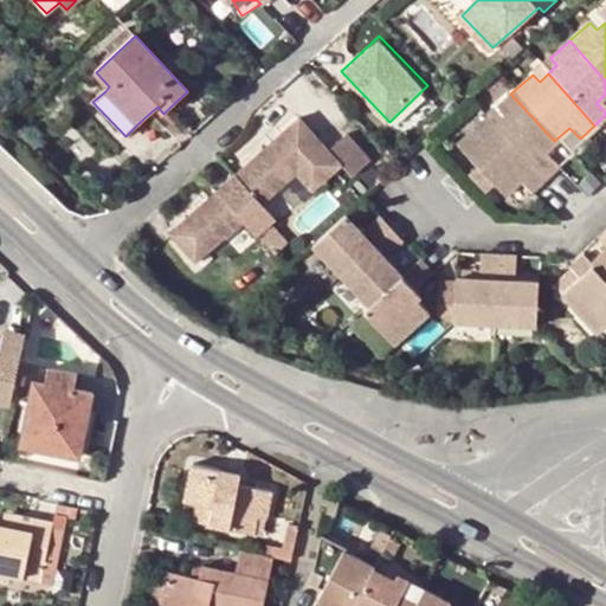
[(540,154),(554,141),(510,94),(494,109),(502,117),(492,126),(542,181),(554,169),(540,154)]
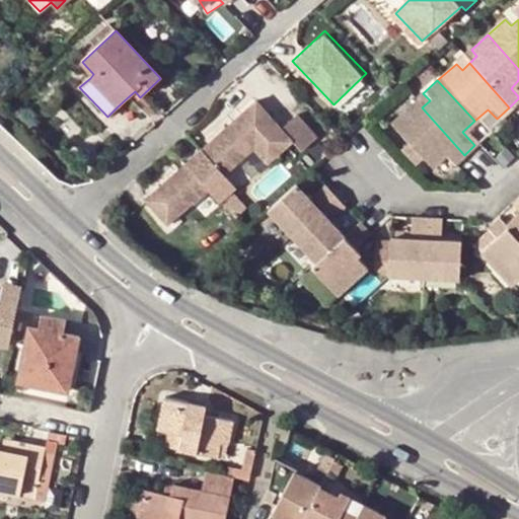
[(409,101),(413,97),(406,90),(402,94),(409,101)]
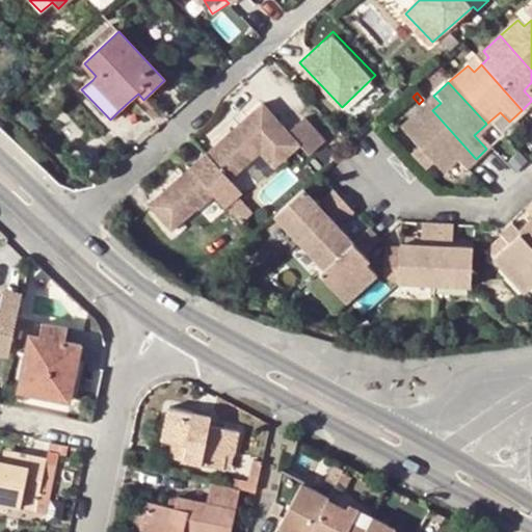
[(152,120),(159,113),(144,99),(143,100),(138,94),(132,99),(152,120)]
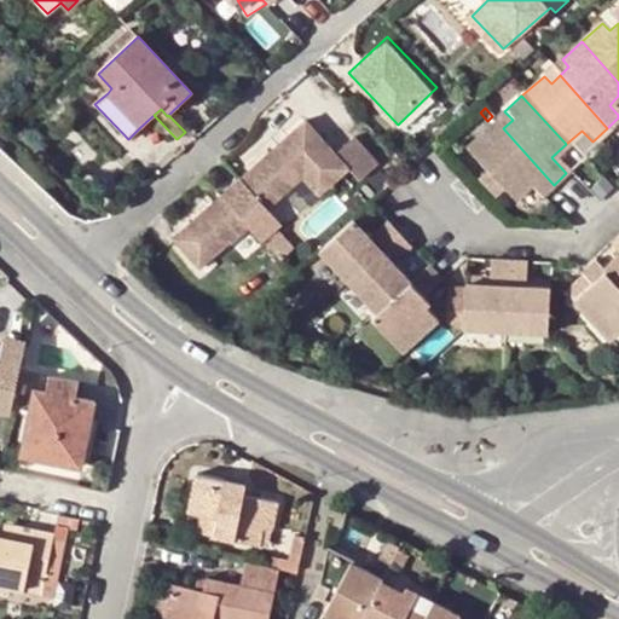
[(539,198),(554,185),(503,128),(496,121),(462,151),(484,175),(499,192),(510,204),(530,187),(539,198)]
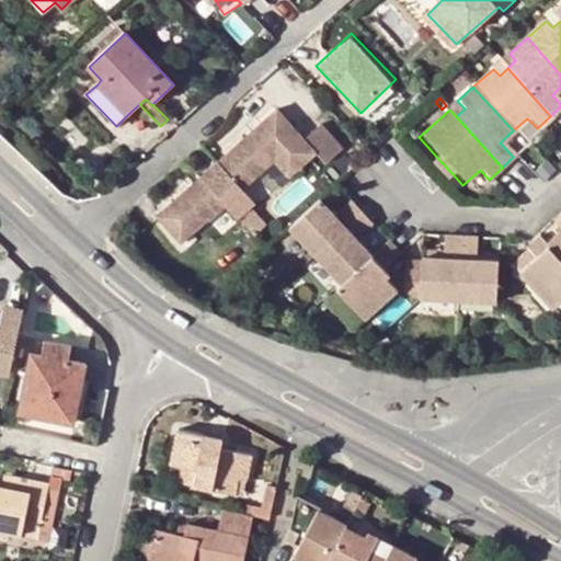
[(307,141),(279,112),(204,180),(160,220),(185,245),(228,207),(278,161),(286,155),(301,171),(319,155),(327,163),(340,151),(320,129),(307,141)]
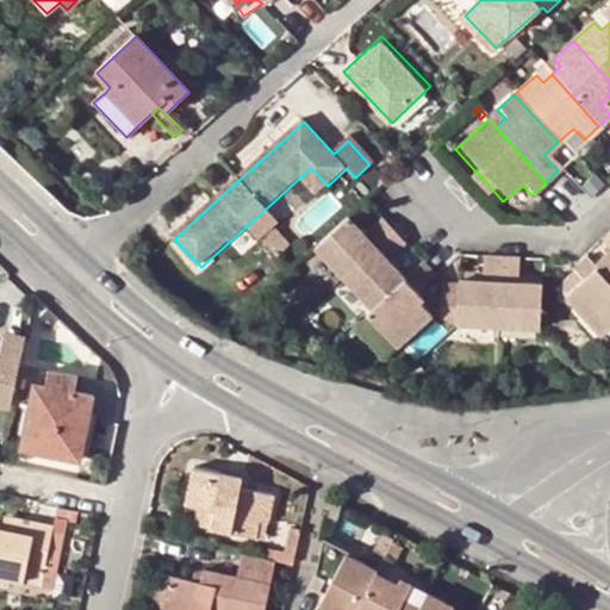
[(303,175),(318,193),(328,186),(311,168),(303,175)]
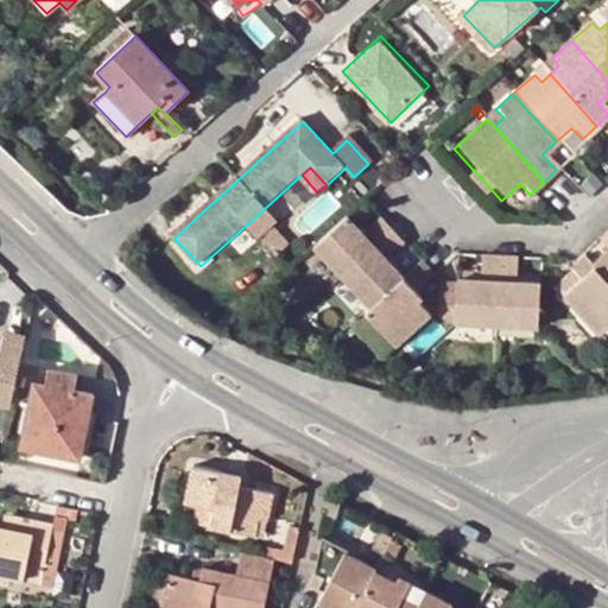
[(485,195),(491,189),(475,172),(470,178),(485,195)]
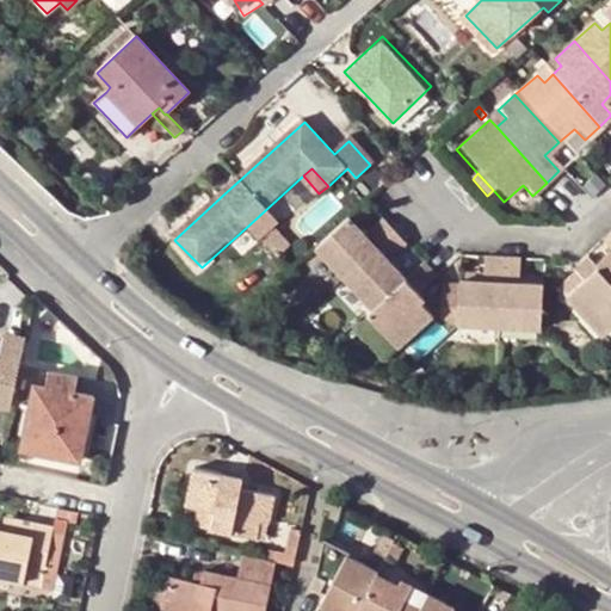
[(314,250),(343,281),(394,232),(382,218),(369,230),(353,214),(314,250)]
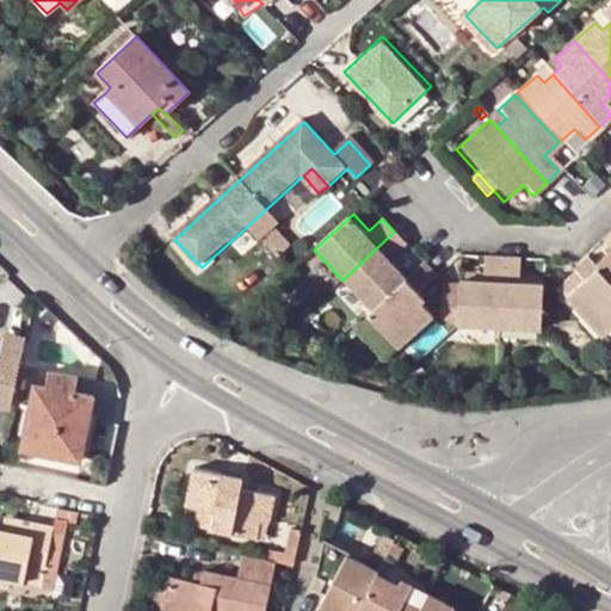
[(292,250),(275,229),(263,241),(281,260),(292,250)]
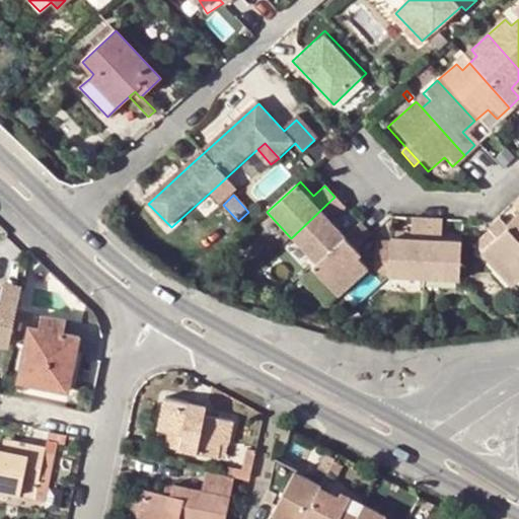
[(335,218),(346,208),(335,197),(291,238),(315,264),(348,233),(335,218)]
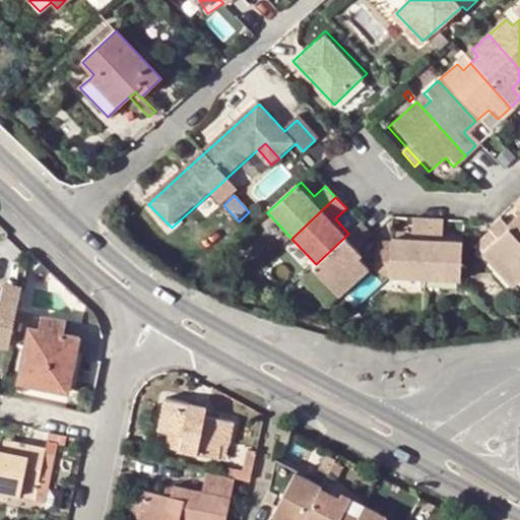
[(519,198),(515,204),(519,209),(519,216),(508,228),(519,240),(519,198)]
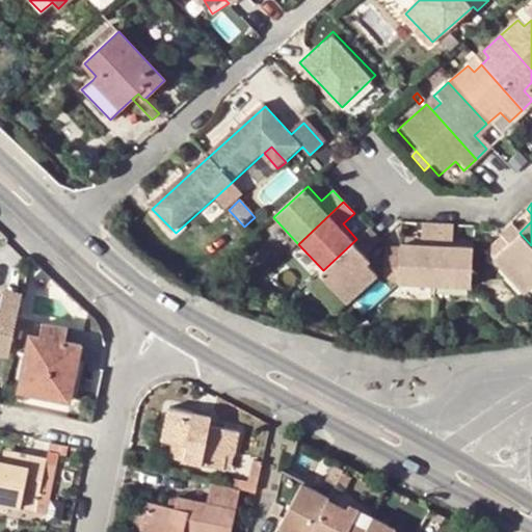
[(437,225),(422,224),(422,247),(400,246),(399,283),(434,284),(437,225)]
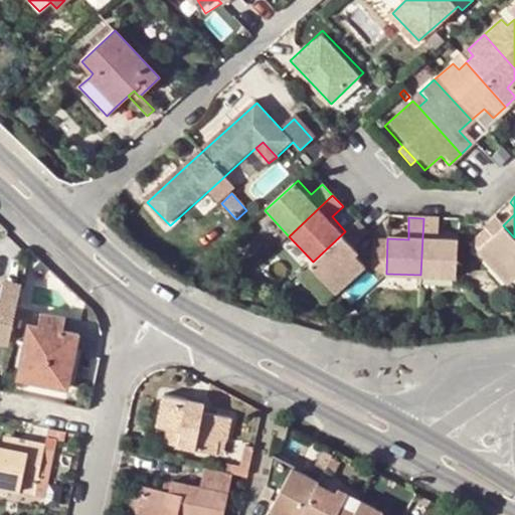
[(514,237),(503,225),(497,217),(486,228),(493,236),(479,250),(509,283),(514,277),(514,237)]
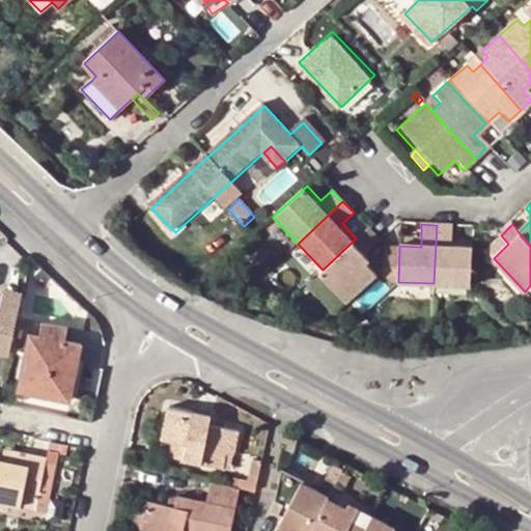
[(471,248),(451,247),(451,225),(437,225),(434,283),(469,286),(471,248)]
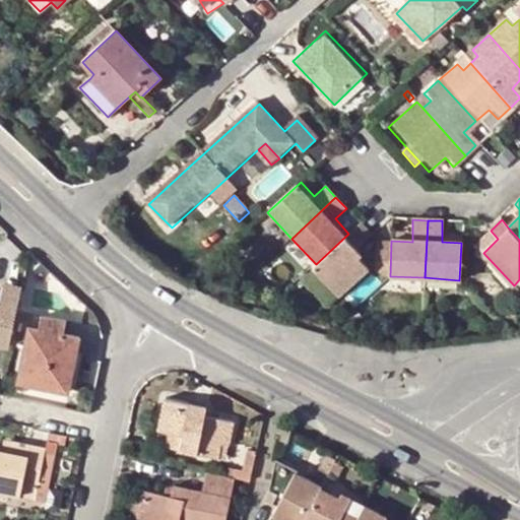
[(361,247),(372,236),(360,223),(348,234),(316,264),(339,290),(373,260),(361,247)]
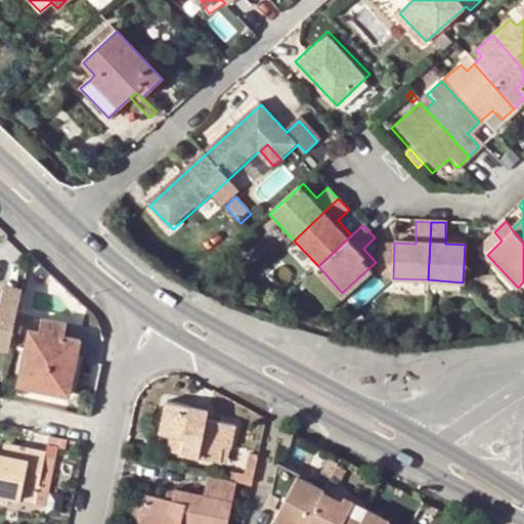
[(494,232),(479,247),(487,255),(501,241),(494,232)]
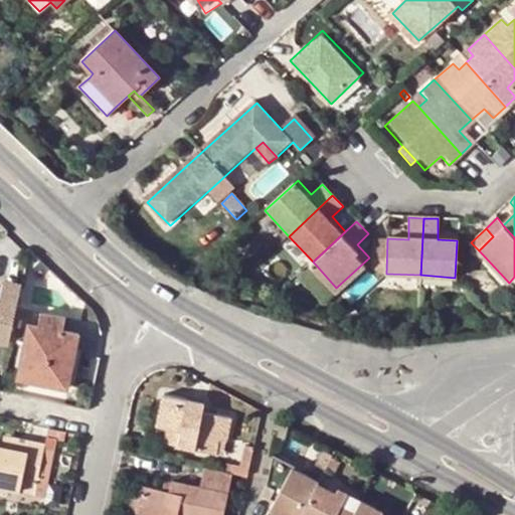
[(21,284),(3,280),(1,286),(19,290),(21,284)]
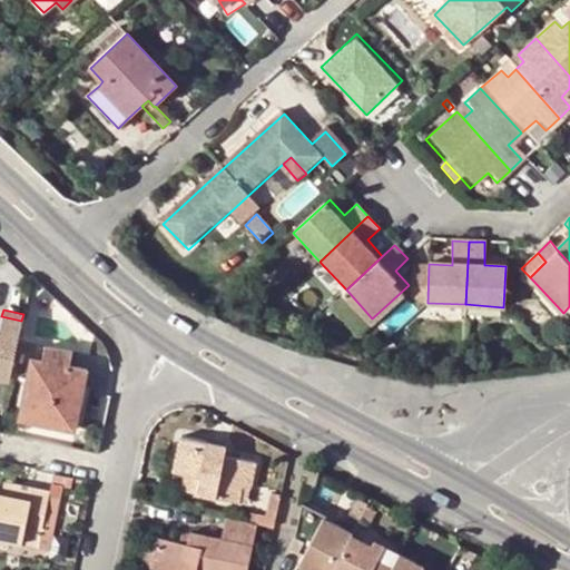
[(0,379),(9,382),(21,321),(1,316),(0,321),(0,379)]
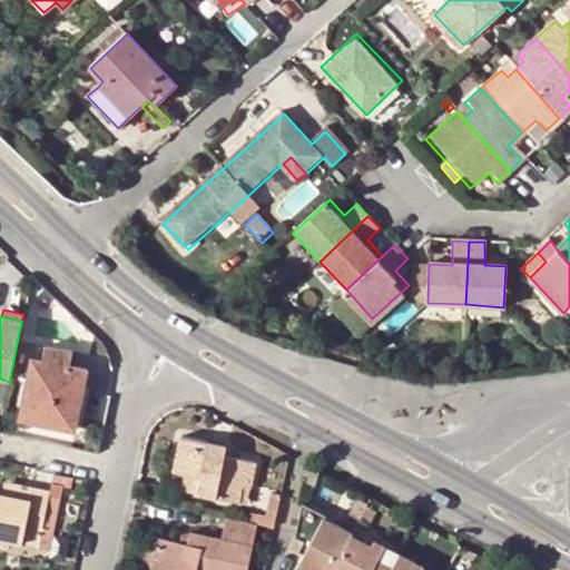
[(45,349),(42,363),(70,367),(72,353),(45,349)]
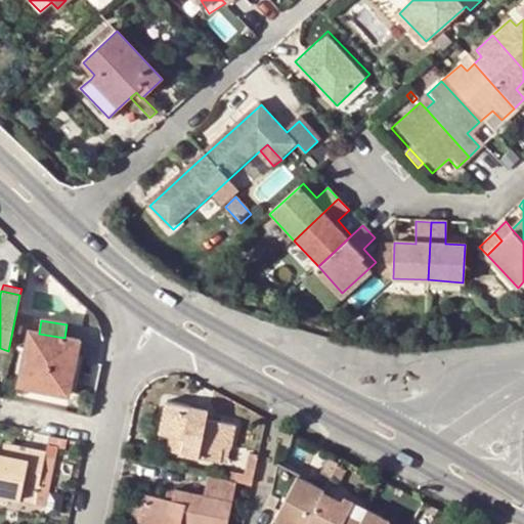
[(19,387),(68,397),(79,341),(64,338),(39,334),(29,332),(19,387)]
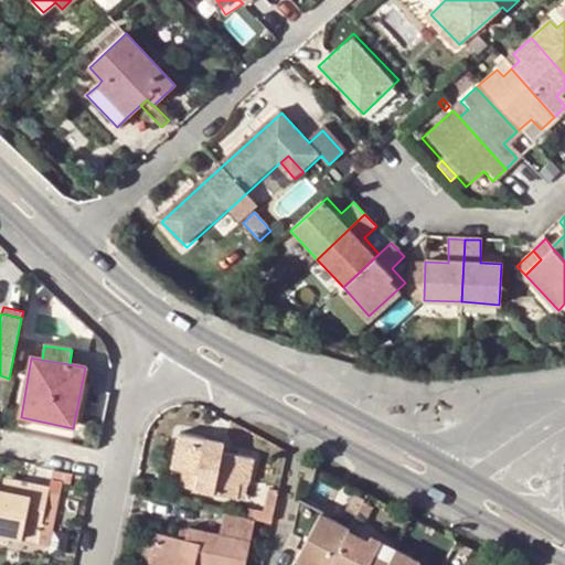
[(206,434),(206,437),(180,433),(173,468),(185,470),(182,487),(238,497),(241,481),(249,483),(253,458),(223,452),(225,438),(206,434)]
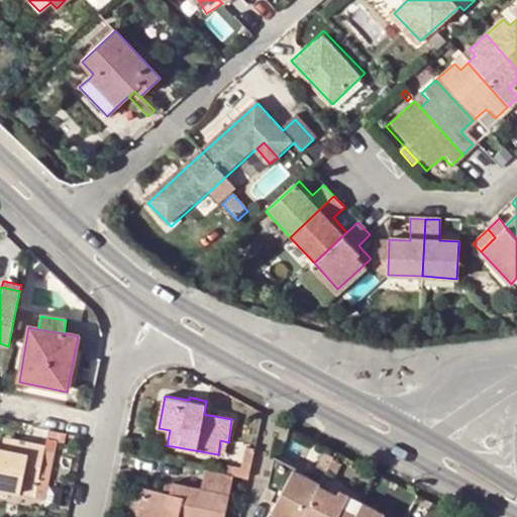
[(58,432),(47,430),(45,438),(56,440),(58,432)]
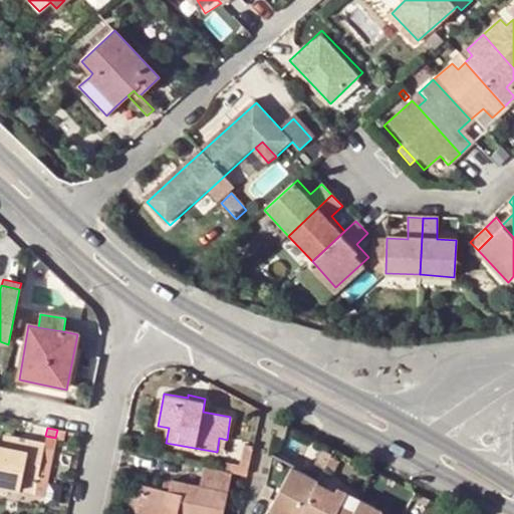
[(224,453),(227,440),(219,438),(217,452),(224,453)]
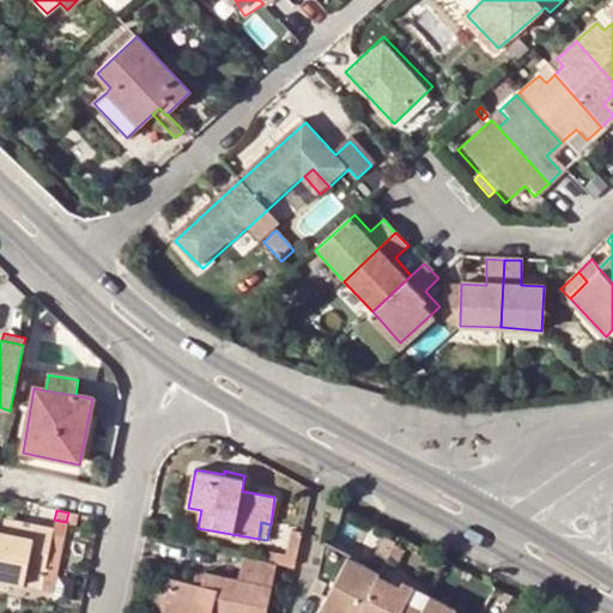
[(0,530),(0,578),(25,583),(26,572),(43,575),(53,533),(10,525),(8,532),(0,530)]
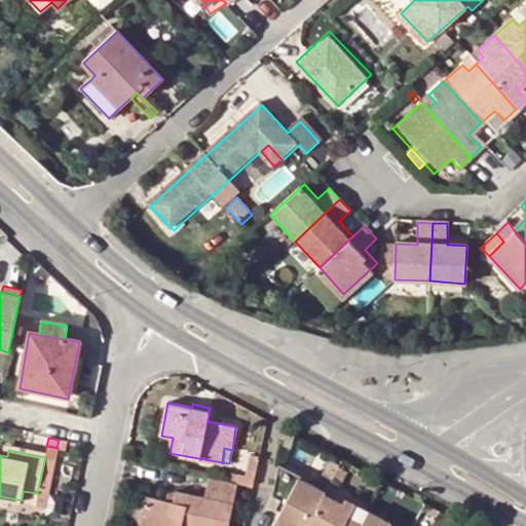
[(259,456),(250,455),(246,476),(255,477),(259,456)]
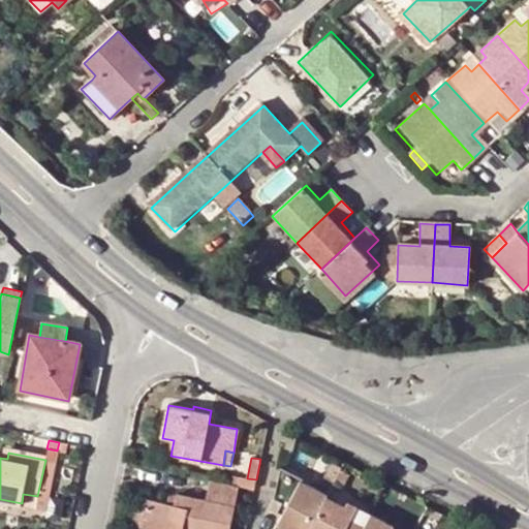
[(37,496),(35,509),(49,511),(59,463),(45,460),(37,496)]
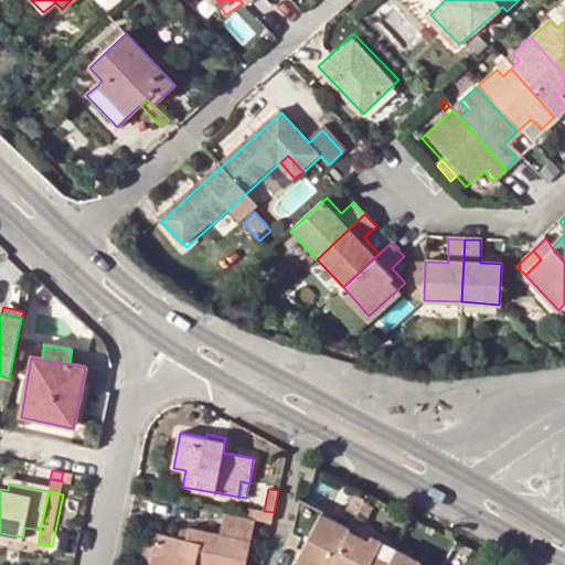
[(299,498),(294,531),(301,535),(307,539),(301,548),(299,552),(324,564),(330,564),(349,530),(350,528),(321,512),(322,510),(299,498)]
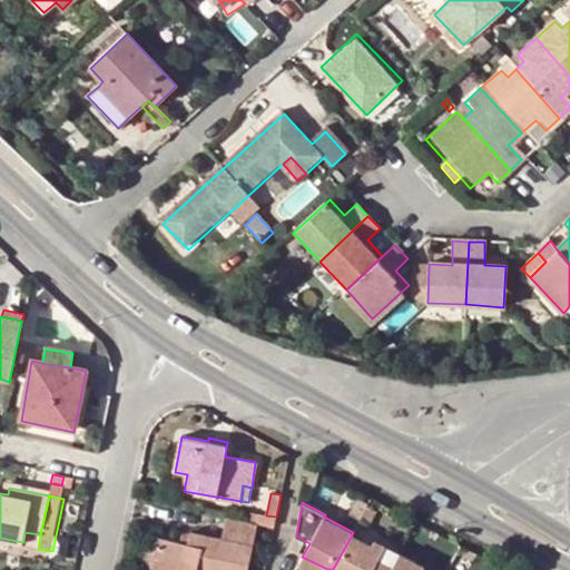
[(256,522),(257,523),(259,513),(251,512),(249,521),(256,522)]
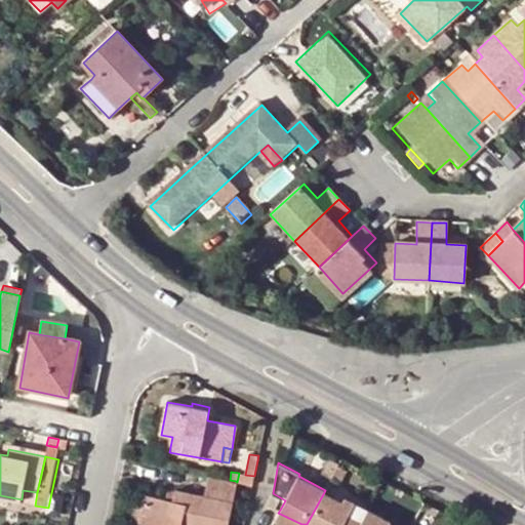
[(239,473),(237,482),(252,485),(254,476),(245,475),(239,473)]
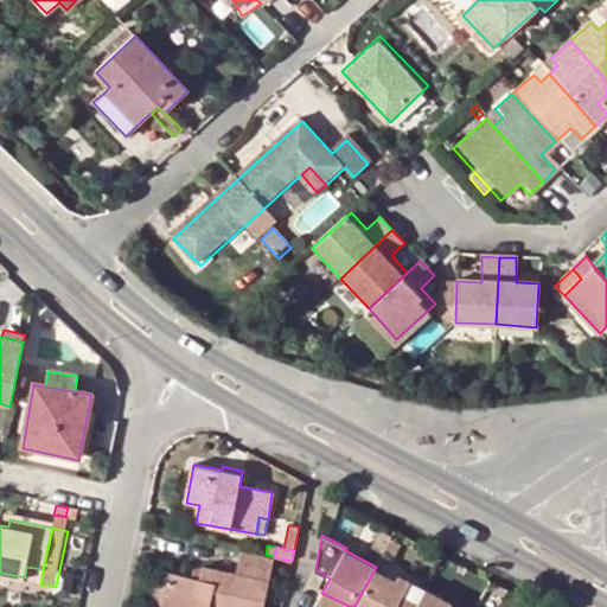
[(237,573),(204,566),(204,569),(203,579),(192,576),(167,572),(165,582),(160,606),(261,606),(273,556),(266,555),(241,550),(237,573)]
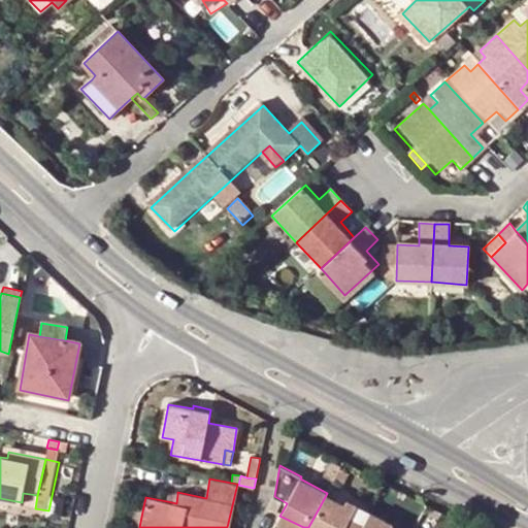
[(37,495),(23,493),(22,502),(21,505),(35,508),(37,495)]
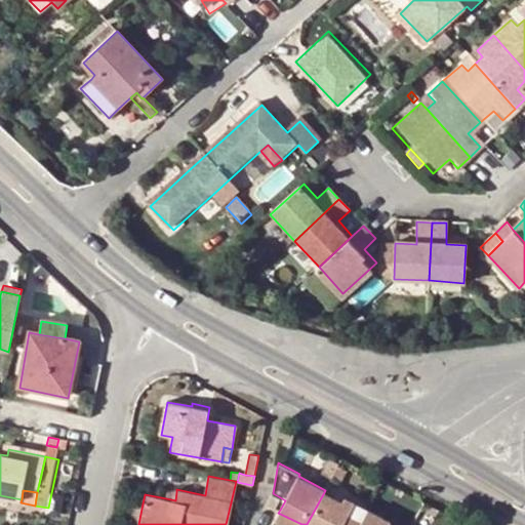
[(166,498),(175,500),(176,492),(167,491),(166,498)]
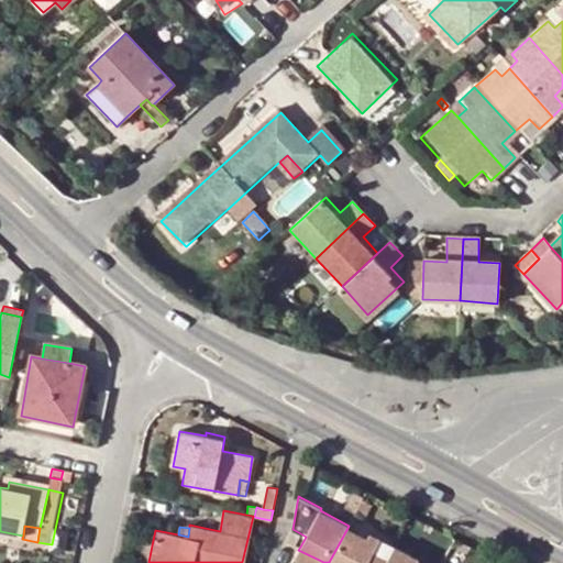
[(385,562),(394,547),(370,533),(367,538),(348,528),(329,562),(385,562)]
